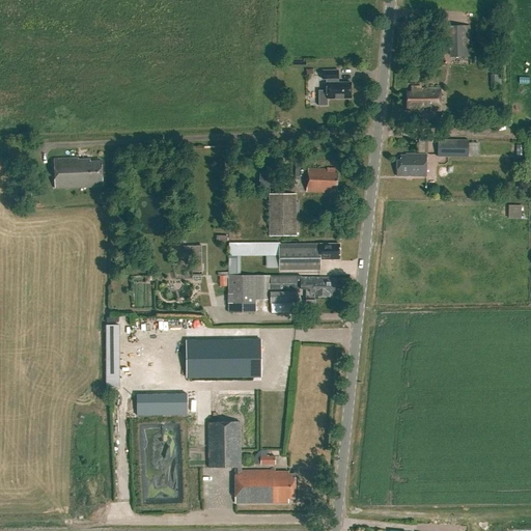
[(469,26),(450,26),(450,57),(470,56),(469,26)]
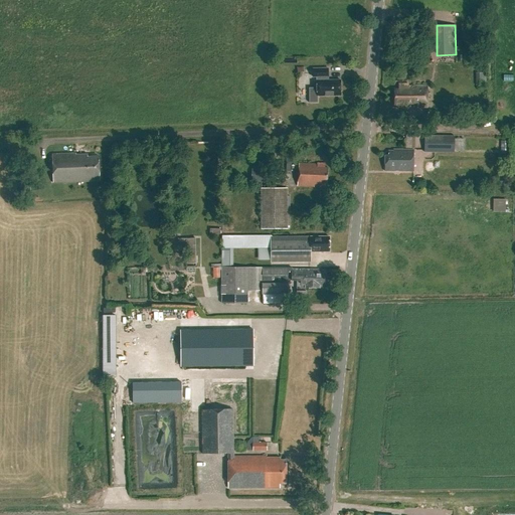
[(317,89),(309,89),(309,103),(317,103),(317,98),(340,97),(340,81),(340,80),(328,80),(328,78),(328,70),(328,68),(312,69),(312,70),(313,78),(317,78),(317,82),(316,82),(317,89)]
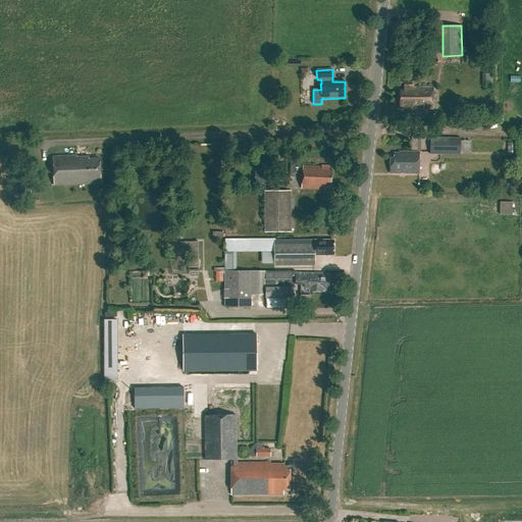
[(494,85),(493,71),(484,71),(484,85),(494,85)]
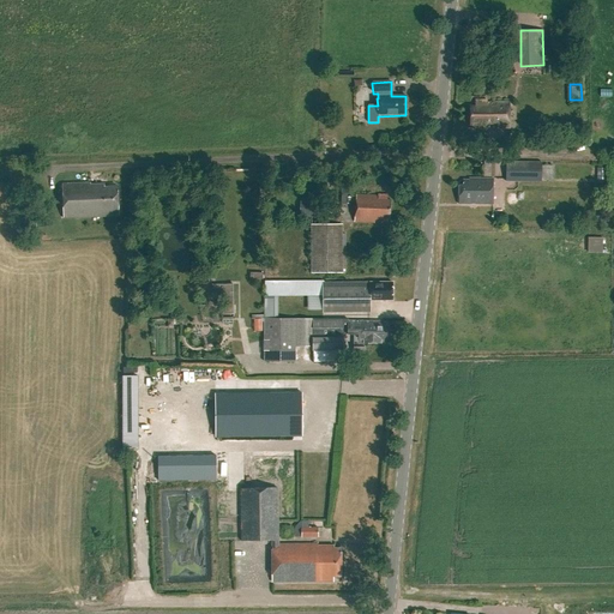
[(488,104),(488,102),(475,102),(475,108),(469,108),(470,132),(485,131),(485,132),(509,131),(507,103),(488,104)]
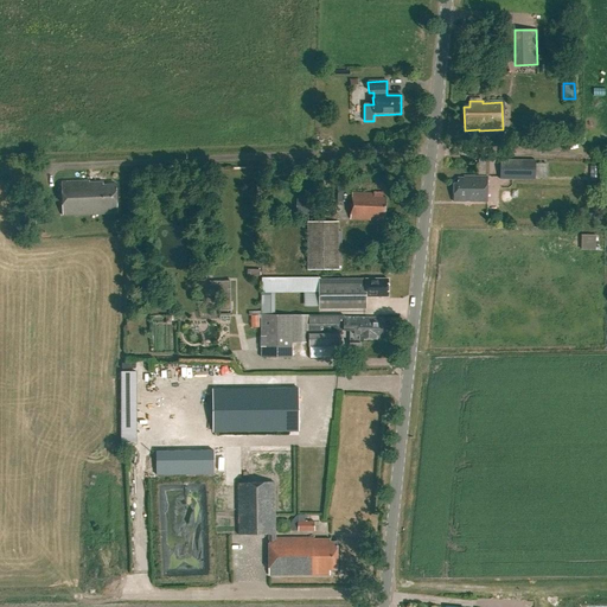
[(493,172),(489,157),(477,160),(483,176),(493,172)]
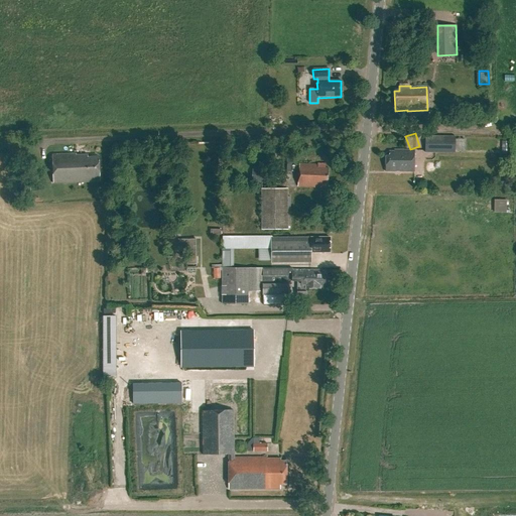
[(425,152),(455,153),(456,150),(456,139),(456,136),(425,136),(425,152)]
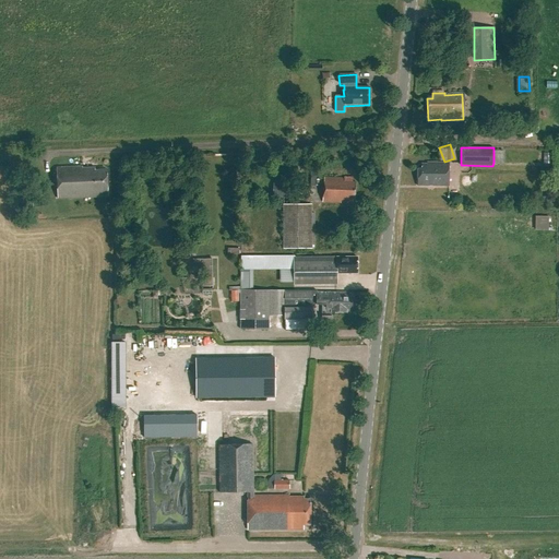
[(494,151),(494,163),(503,163),(503,151),(494,151)]
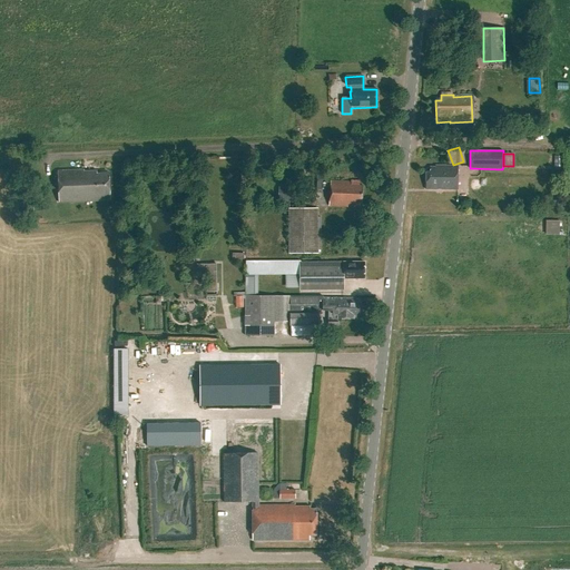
[(458,167),(434,166),(434,168),(429,168),(429,173),(425,173),(425,190),(457,190),(458,167)]
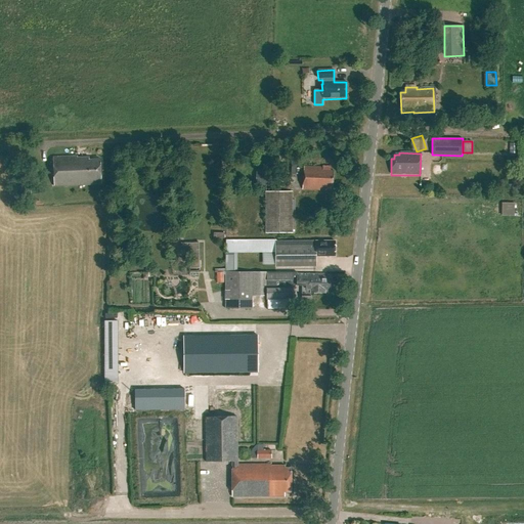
[(77,158),(77,157),(52,158),(54,189),(48,189),(48,202),(54,201),(54,195),(67,194),(67,186),(101,184),(100,160),(89,160),(89,158),(77,158)]
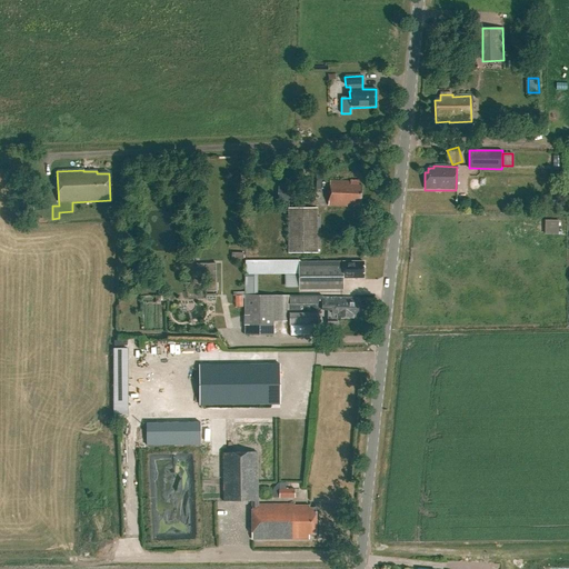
[(360,209),(361,187),(359,187),(359,181),(350,181),(350,182),(330,181),(329,208),(346,209),(346,207),(353,207),(353,209),(360,209)]
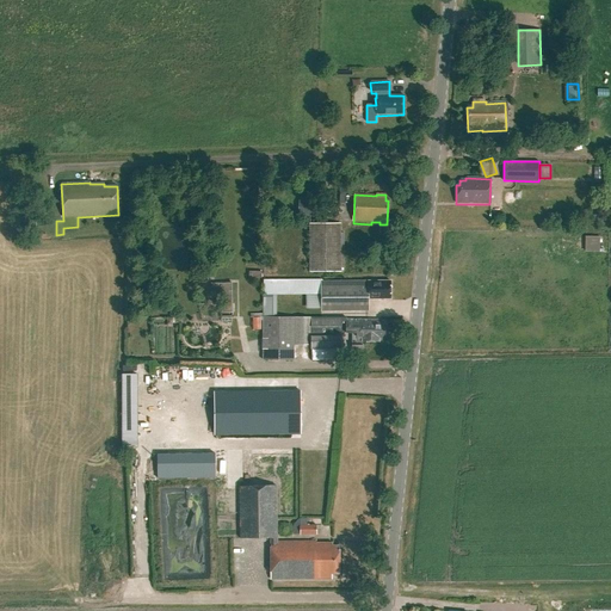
[(298,198),(298,207),(297,215),(313,216),(313,208),(314,199),(298,198)]
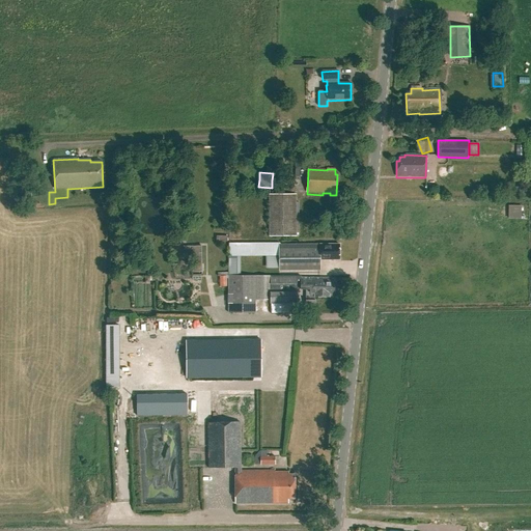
[(269,239),(296,238),(295,196),(269,197),(269,239)]
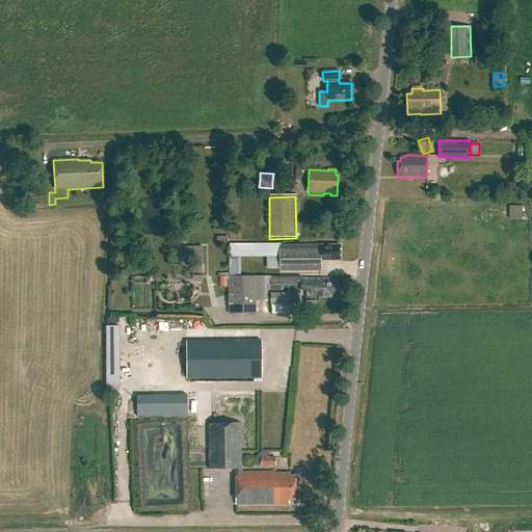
[(509,206),(509,219),(522,219),(522,206),(509,206)]
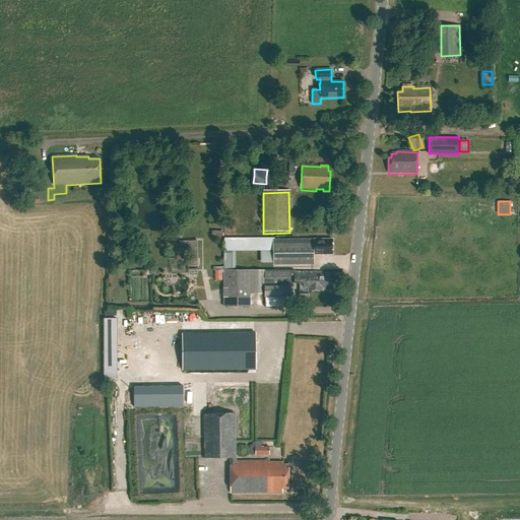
[(224,250),(224,270),(235,270),(235,252),(271,252),(271,266),(312,266),(312,255),(331,255),(331,241),(312,241),(272,241),(272,239),(224,239),(224,250)]
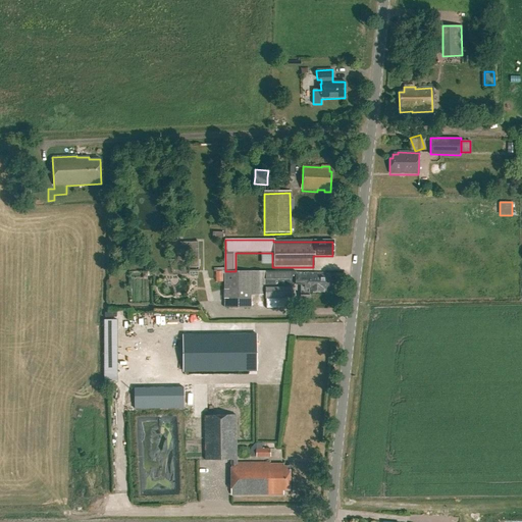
[(179,260),(196,260),(198,260),(199,243),(179,242),(179,260)]
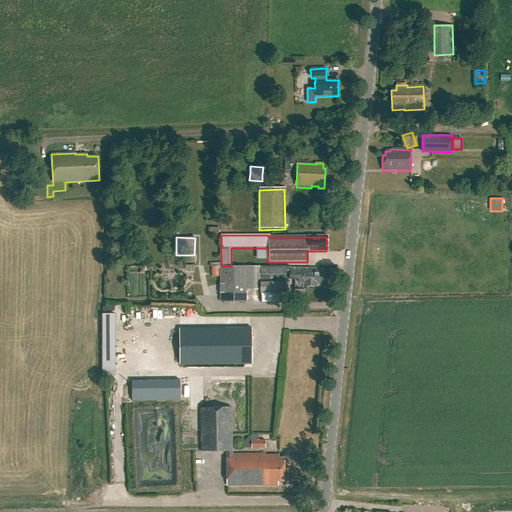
[(210,263),(210,267),(212,267),(212,277),(218,277),(218,267),(220,267),(220,263),(210,263)]
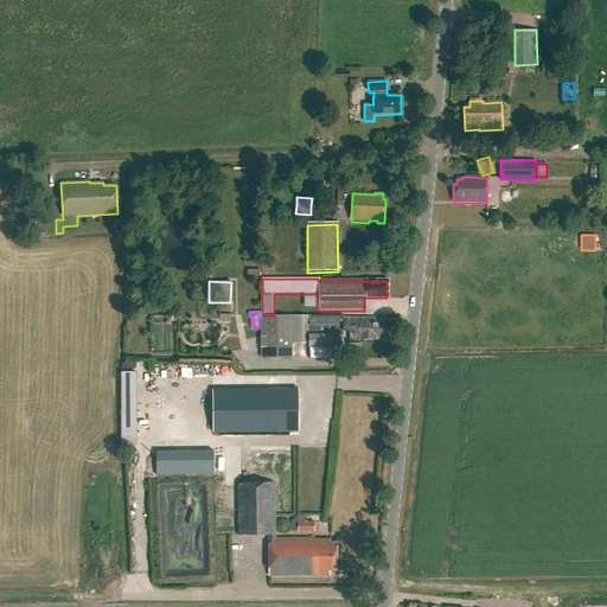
[(260,318),(260,358),(272,358),(292,358),(292,345),(292,343),(308,343),(308,347),(310,347),(338,347),(338,332),(349,332),(349,352),(359,352),(359,340),(383,340),(384,321),(384,317),(344,317),(344,315),(261,315),(261,318),(260,318)]
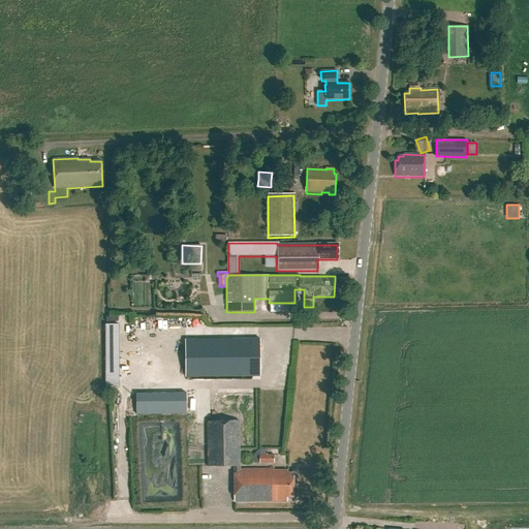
[(123,384),(123,323),(109,322),(109,384),(123,384)]
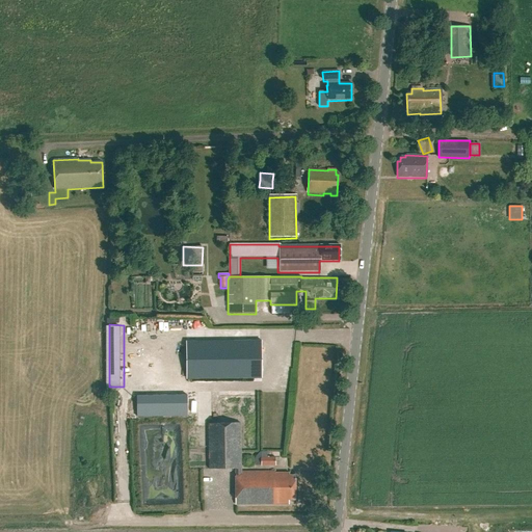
[(261,340),(186,341),(187,379),(262,378),(261,340)]
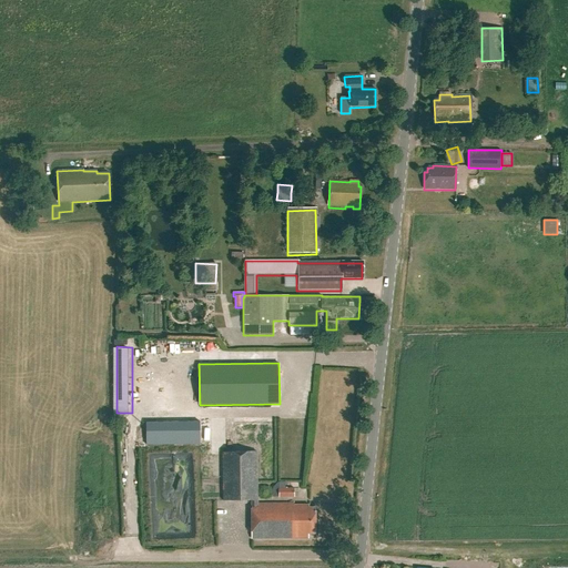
[(200,445),(200,422),(146,423),(146,445),(200,445)]
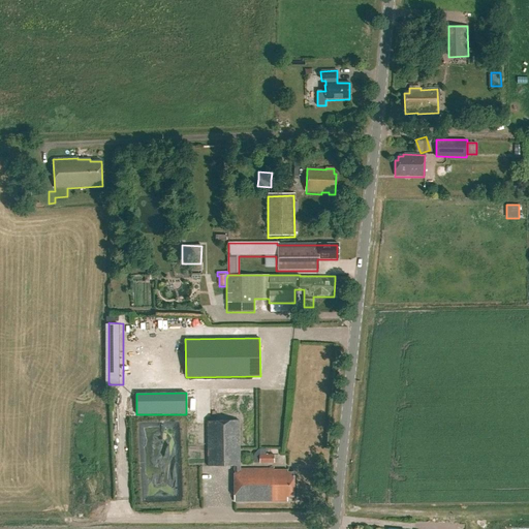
[(275,471),(275,469),(240,469),(240,422),(206,422),(207,466),(232,466),(232,469),(232,503),(287,503),(287,500),(287,497),(293,497),(293,474),(284,474),(284,471),(275,471)]
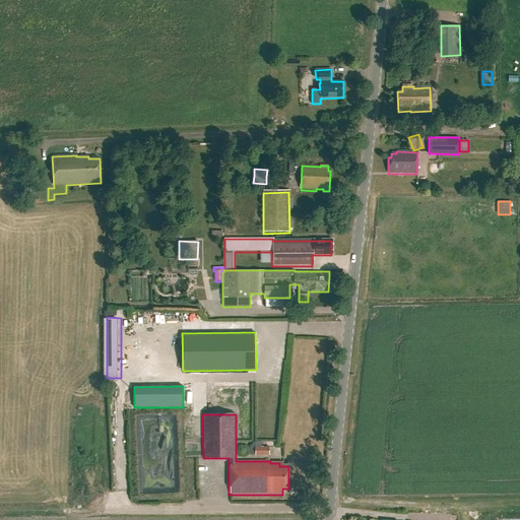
[(255,457),(270,456),(270,448),(255,448),(255,457)]
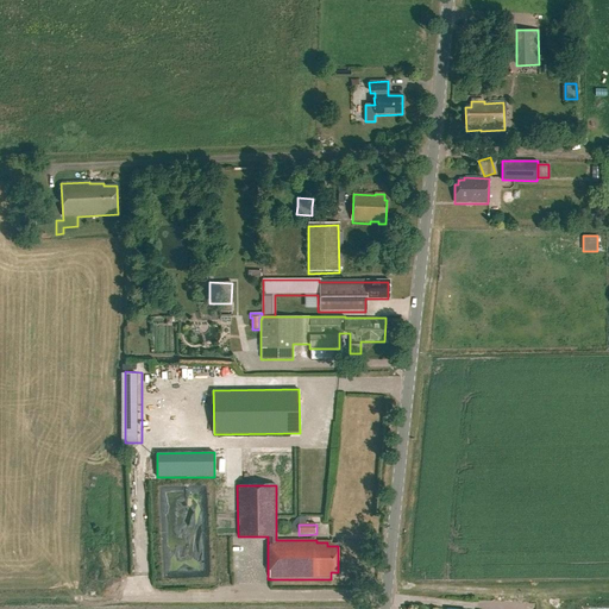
All buildings are outlined.
